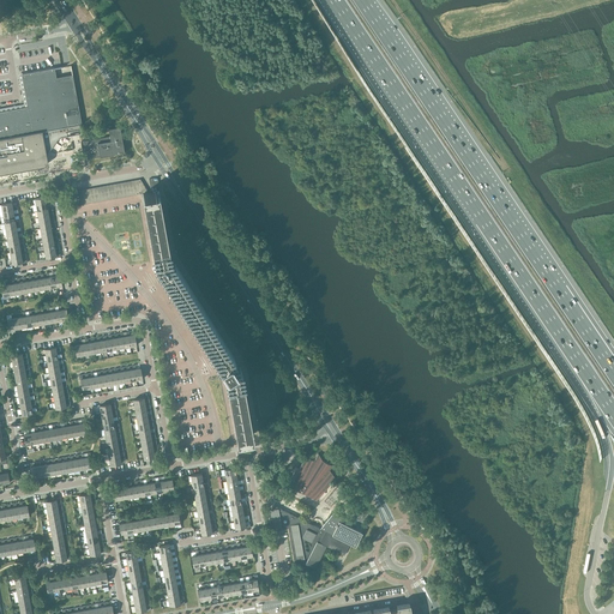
[(28,107),(0,112),(0,137),(82,124),(71,65),(22,73),(28,107)]
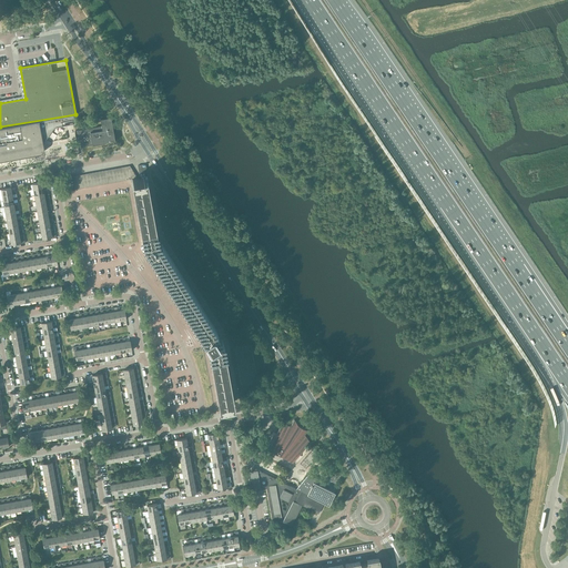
[(0,128),(0,158),(34,152),(36,151),(37,151),(38,150),(52,130),(52,129),(53,128),(54,128),(57,127),(74,123),(73,114),(67,115),(0,128)]
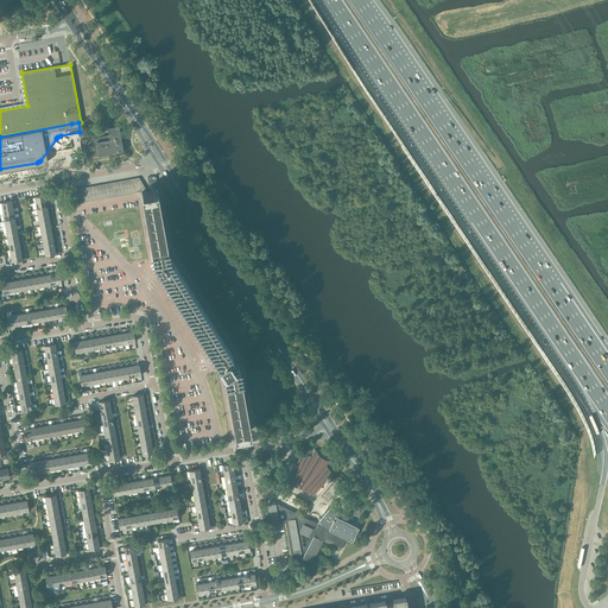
[(107,127),(108,134),(108,135),(84,139),(83,139),(87,158),(88,158),(88,157),(99,154),(100,156),(100,154),(124,151),(119,125),(107,127)]
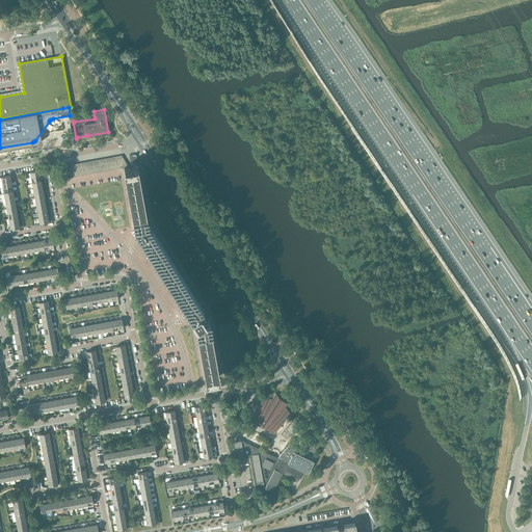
[(129,155),(131,165),(138,163),(136,154),(129,155)]
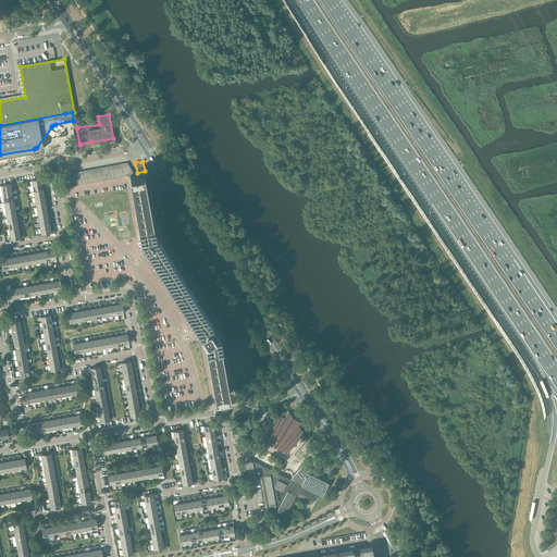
[(127,169),(128,175),(139,237),(141,240),(139,242),(144,247),(145,246),(200,332),(198,333),(201,339),(203,338),(214,397),(230,394),(218,333),(155,232),(144,173),(135,174),(127,162),(126,162),(126,163),(127,169)]
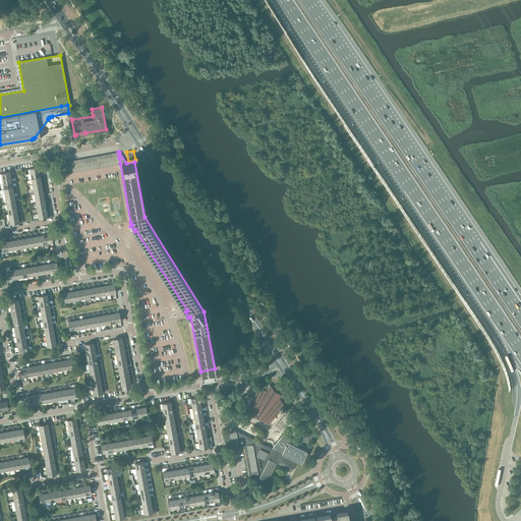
[(68,168),(67,162),(67,161),(63,162),(64,165),(59,166),(61,175),(69,174),(69,173),(68,168)]
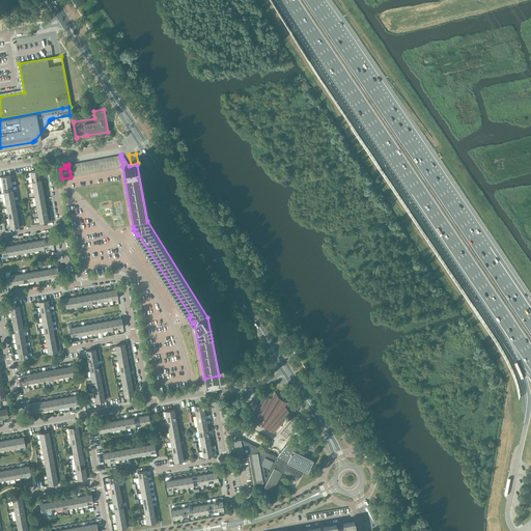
[(109,286),(110,290),(111,290),(113,300),(118,299),(116,289),(112,289),(112,286),(109,286)]
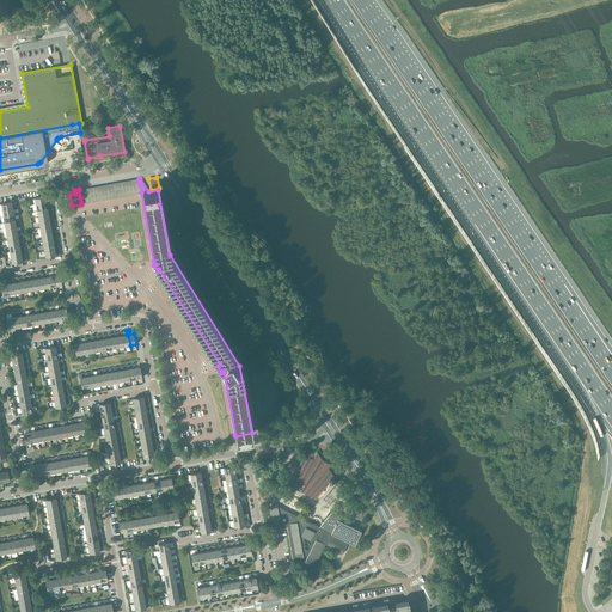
[(120,331),(121,336),(122,336),(124,347),(130,346),(128,335),(127,335),(123,335),(123,331),(120,331)]
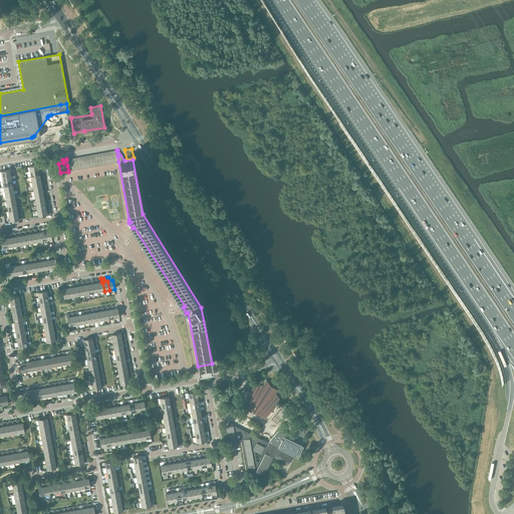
[(95,279),(96,283),(97,282),(99,292),(104,291),(102,282),(101,282),(98,282),(98,279),(95,279)]
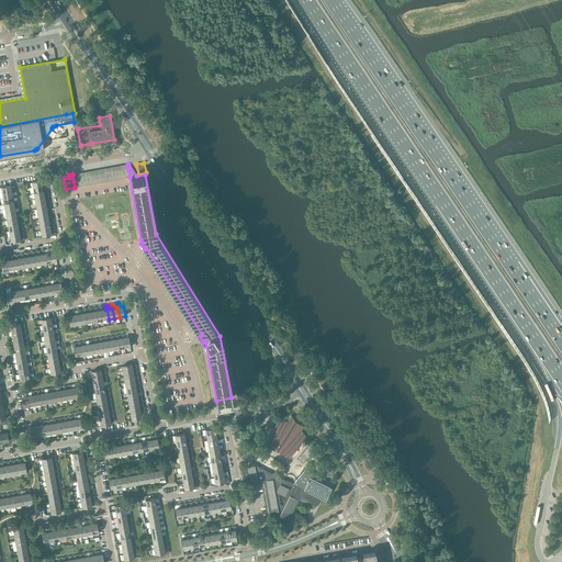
[(99,306),(100,311),(101,310),(103,321),(109,319),(107,308),(105,310),(102,310),(102,306),(99,306)]
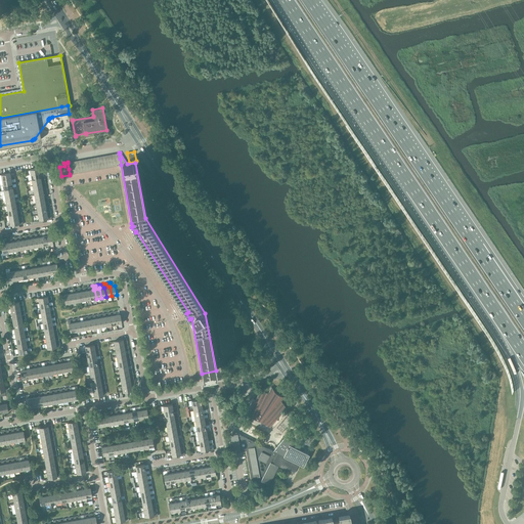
[(83,288),(83,291),(84,291),(86,300),(91,299),(89,290),(88,290),(86,291),(85,287),(83,288)]
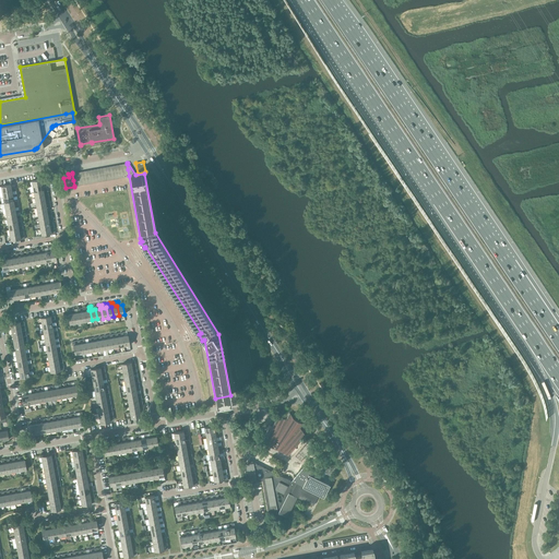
[(93,306),(94,309),(95,309),(97,319),(103,319),(100,308),(99,309),(96,309),(96,306),(93,306)]
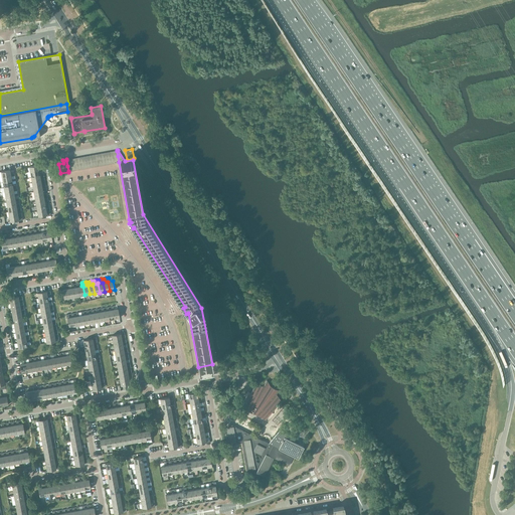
[(76,284),(76,287),(77,287),(79,296),(84,295),(82,286),(81,286),(79,287),(78,283),(76,284)]
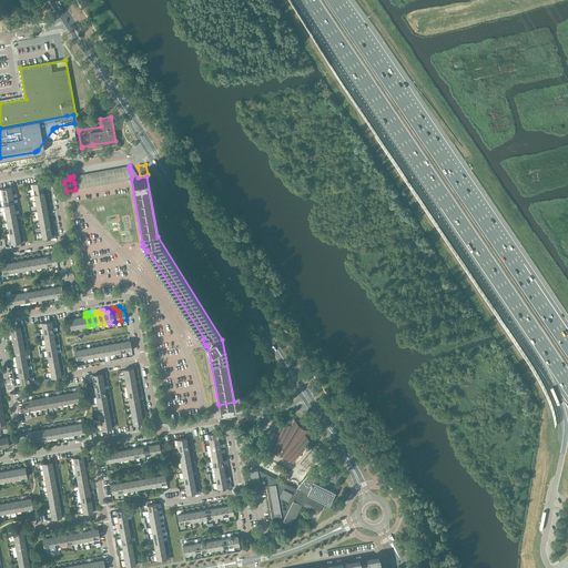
[(79,314),(79,317),(80,317),(82,327),(88,326),(85,316),(84,316),(82,317),(81,313),(79,314)]
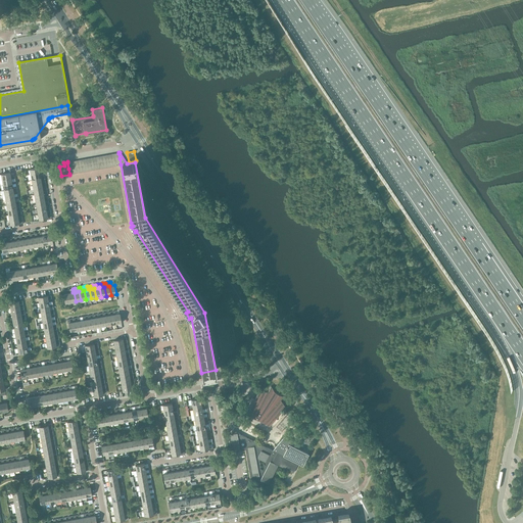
[(67,290),(67,293),(68,293),(70,302),(76,301),(74,292),(73,292),(70,293),(69,289),(67,290)]
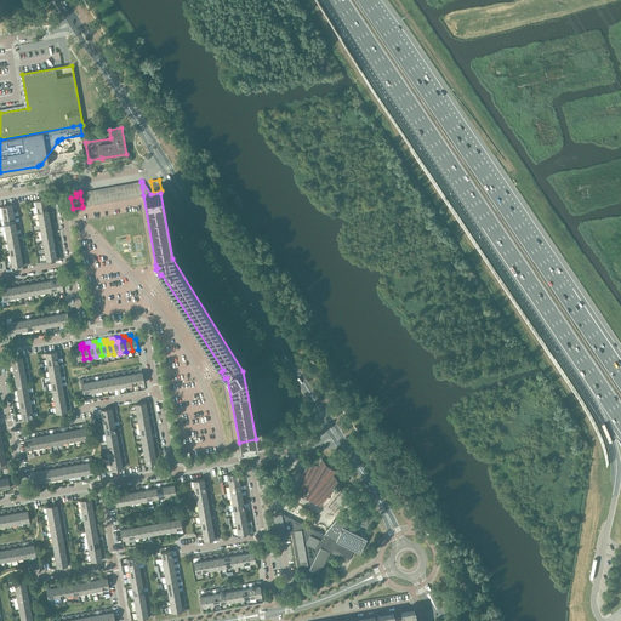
[(81,348),(80,348),(78,349),(77,345),(74,346),(74,349),(75,349),(78,360),(84,359),(81,348)]
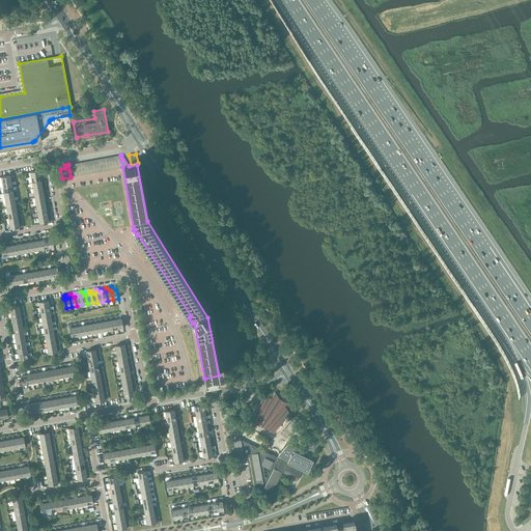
[(114,315),(115,319),(116,319),(118,329),(123,328),(121,318),(117,318),(117,315),(114,315)]
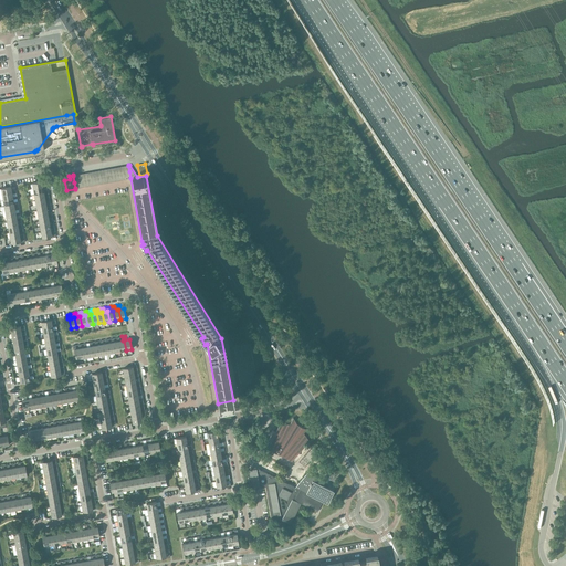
[(116,337),(117,342),(118,342),(121,352),(126,350),(124,341),(123,341),(119,341),(119,337),(116,337)]
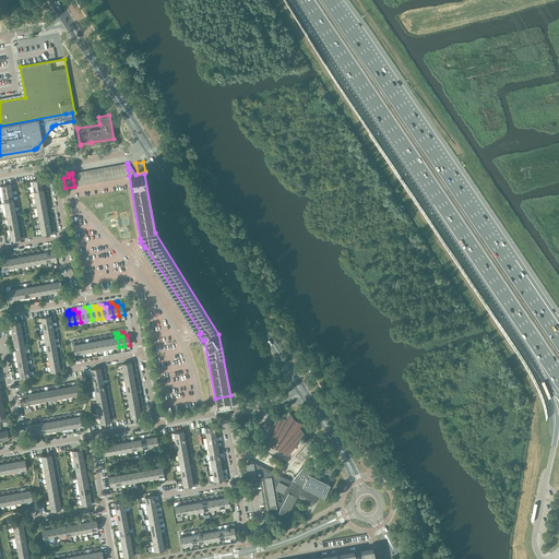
[(109,334),(110,339),(111,337),(114,348),(119,347),(117,337),(116,337),(113,337),(113,334),(109,334)]
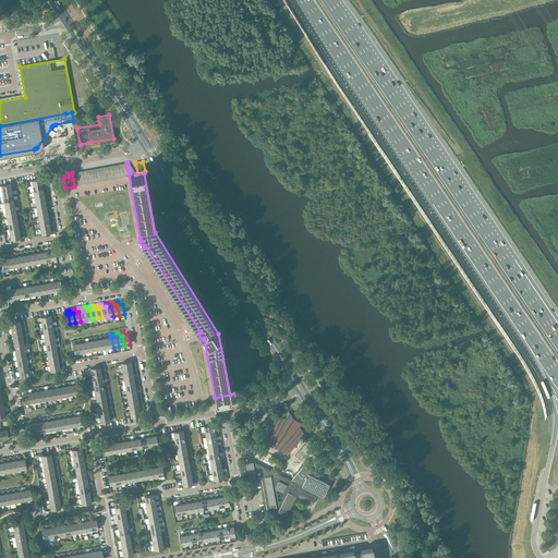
[(104,335),(105,339),(106,338),(108,349),(113,348),(111,337),(110,338),(107,338),(107,335),(104,335)]
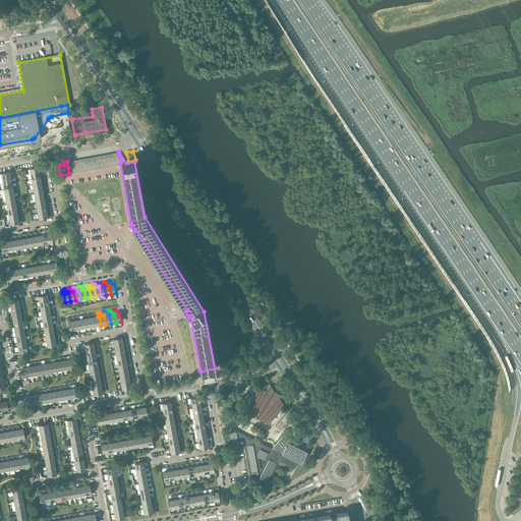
[(92,313),(93,316),(94,316),(96,327),(101,326),(99,315),(98,316),(95,316),(95,313),(92,313)]
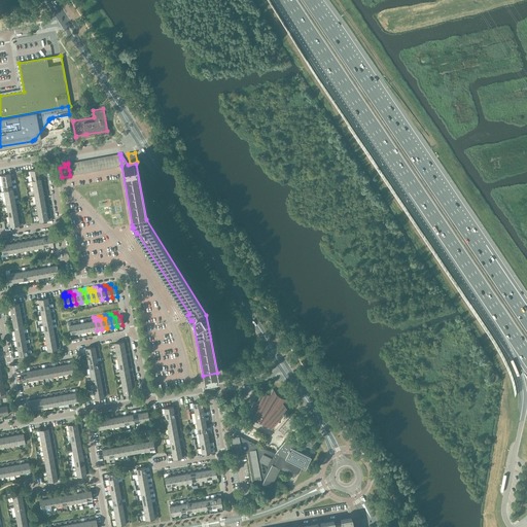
[(83,319),(83,322),(84,322),(86,331),(92,330),(90,321),(89,321),(86,322),(85,318),(83,319)]
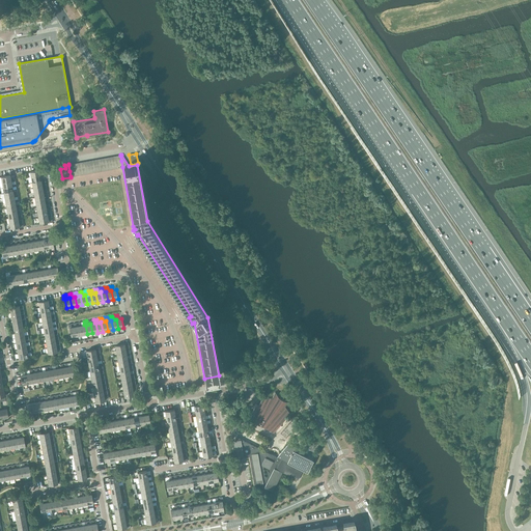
[(89,320),(89,324),(90,324),(92,333),(98,333),(95,323),(94,323),(92,324),(91,320),(89,320)]
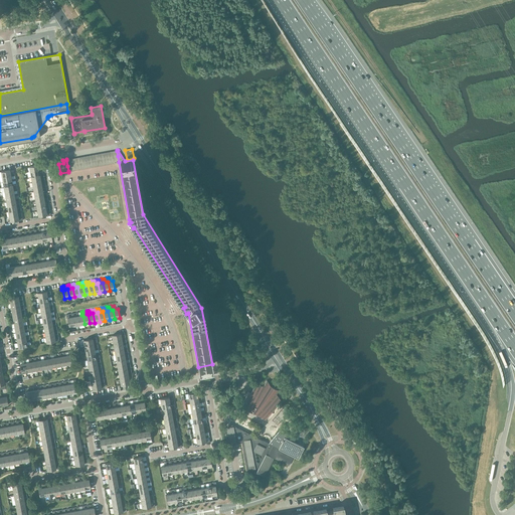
[(76,313),(76,316),(77,316),(79,325),(84,324),(82,315),(81,315),(79,316),(78,312),(76,313)]
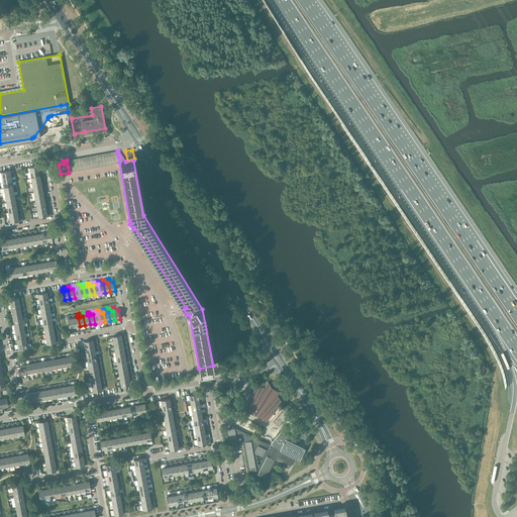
[(72,315),(72,318),(73,318),(75,327),(80,326),(78,317),(77,317),(75,318),(74,314),(72,315)]
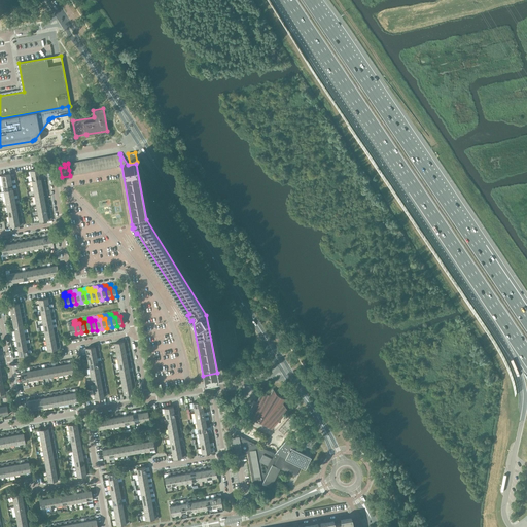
[(74,324),(73,324),(71,325),(70,321),(68,322),(68,325),(69,325),(71,335),(76,334),(74,324)]
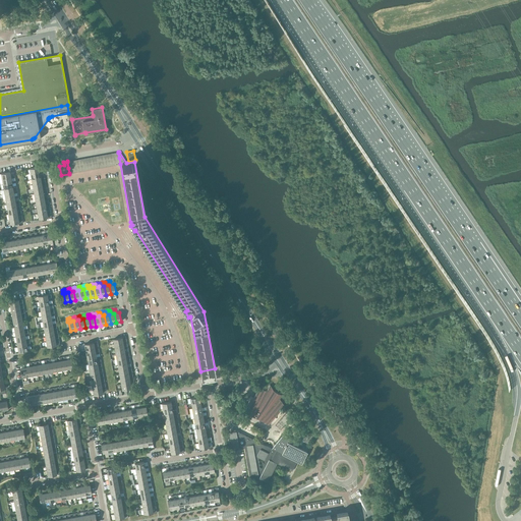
[(113,339),(114,344),(123,343),(123,342),(122,339),(126,338),(125,336),(122,337),(122,338),(113,339)]
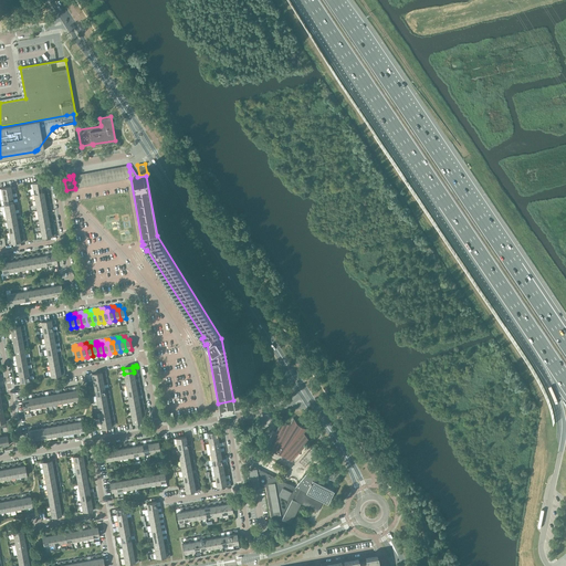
[(92,374),(93,379),(103,378),(103,377),(102,374),(106,373),(105,370),(102,371),(102,373),(92,374)]
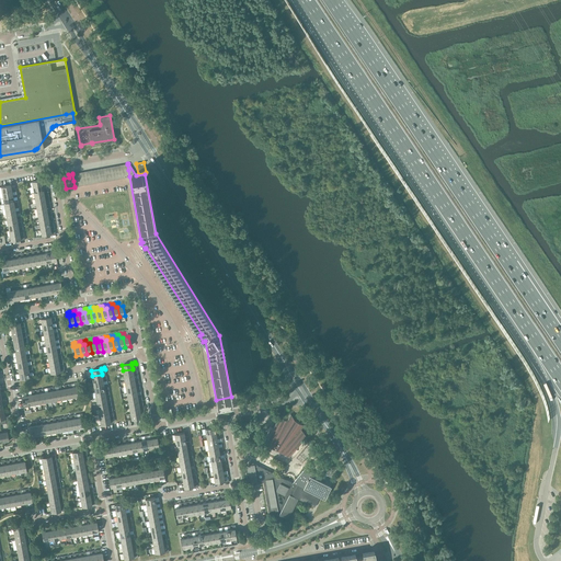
[(123,370),(124,376),(134,374),(133,370),(137,369),(136,367),(133,368),(133,369),(123,370)]
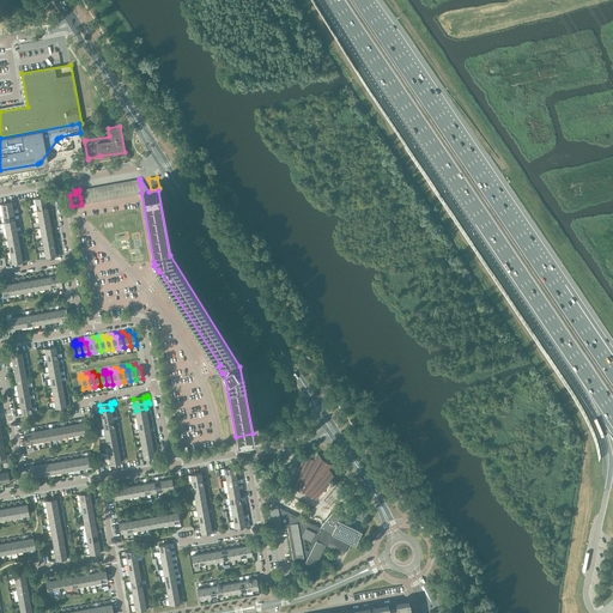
[(101,411),(102,417),(113,414),(111,411),(116,410),(115,407),(111,408),(111,410),(101,411)]
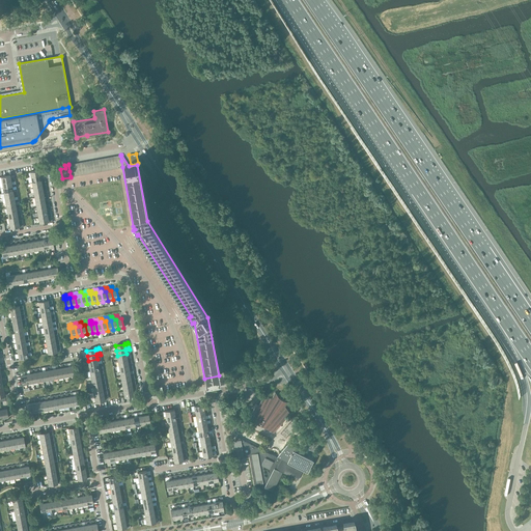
[(117,356),(118,361),(128,359),(128,358),(127,356),(131,355),(130,353),(127,354),(117,356)]
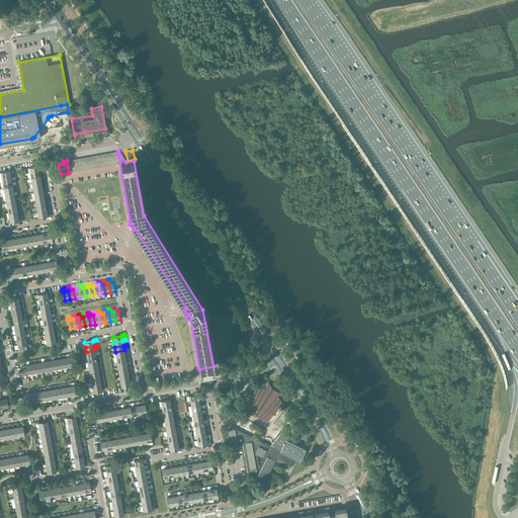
[(86,352),(87,357),(96,355),(96,354),(95,352),(99,351),(98,349),(95,350),(86,352)]
